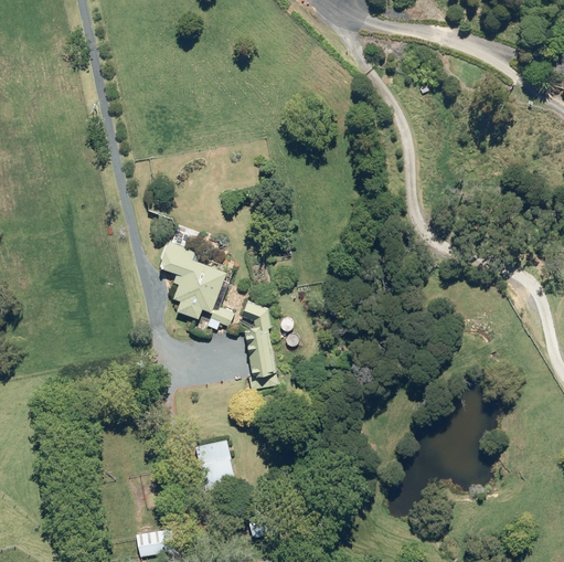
[(225,273),(191,260),(194,252),(168,242),(158,266),(177,273),(173,283),(178,285),(173,298),(180,301),(177,311),(198,319),(195,327),(201,329),(204,320),(210,322),(208,326),(217,329),(220,324),(227,327),(233,313),(220,308),(219,310),(212,308),(225,273)]
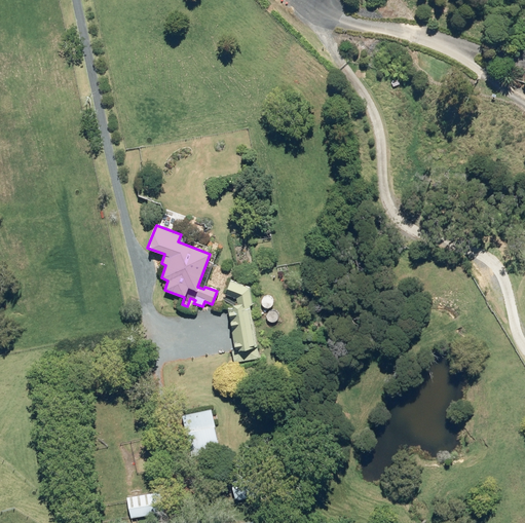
[(248,288),(230,282),(225,294),(236,298),(237,303),(231,304),(232,307),(227,308),(234,350),(232,351),(234,364),(259,360),(249,305),(252,304),(248,288)]
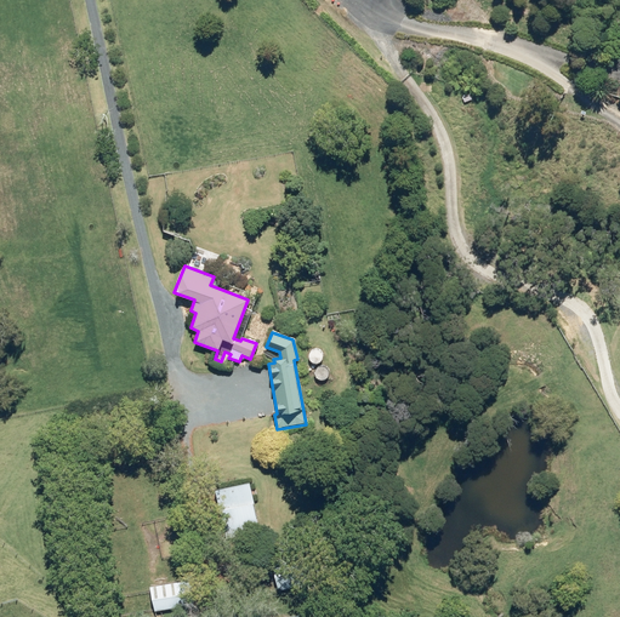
[(259,527),(248,484),(212,492),(223,536),(259,527)]
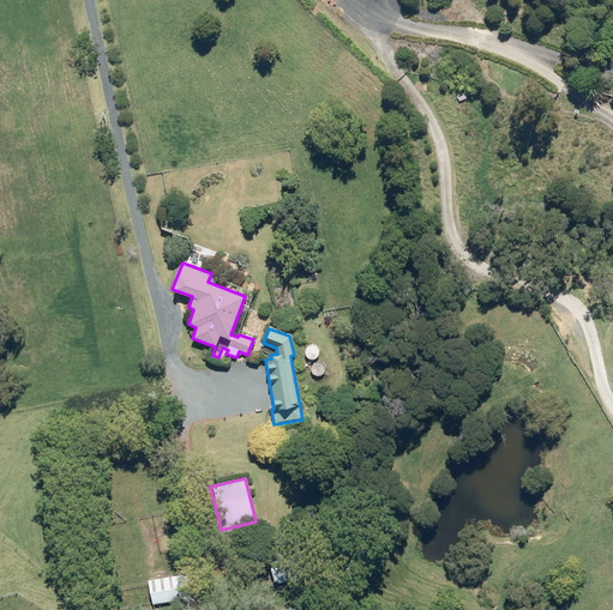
[(191,597),(186,574),(148,581),(152,604),(191,597)]
